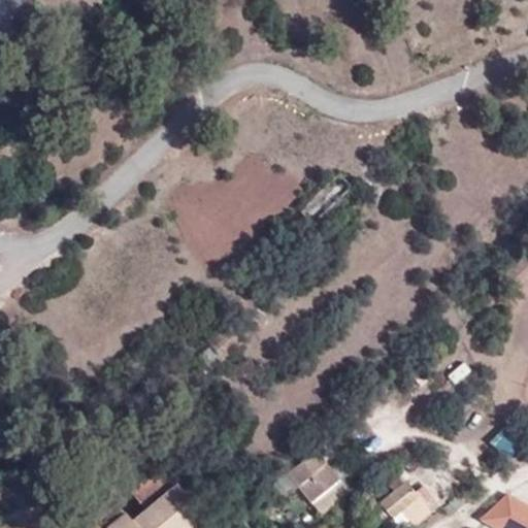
[(369,411),(364,405),(357,410),(363,418),(369,411)]
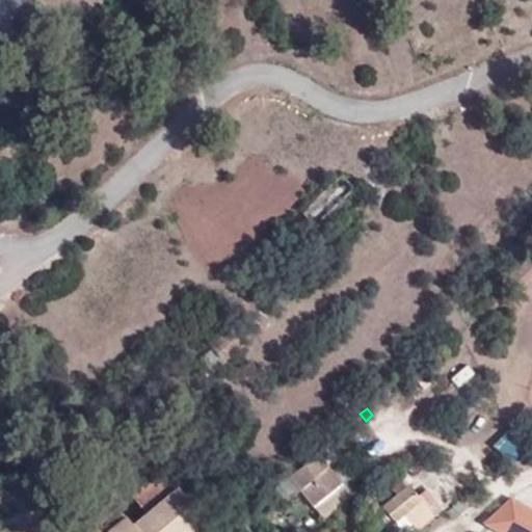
[(514,458),(524,442),(503,430),(494,447),(514,458)]
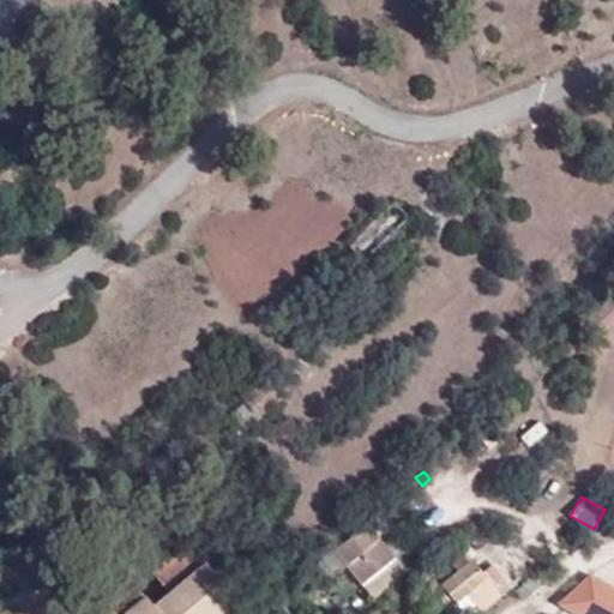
[(366,524),(333,549),(361,584),(392,558),(366,524)]
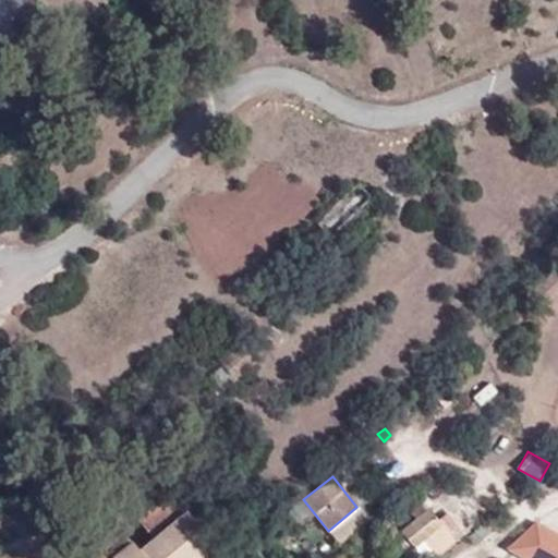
[(156,520),(164,530),(183,513),(164,489),(132,516),(144,531),(156,520)]
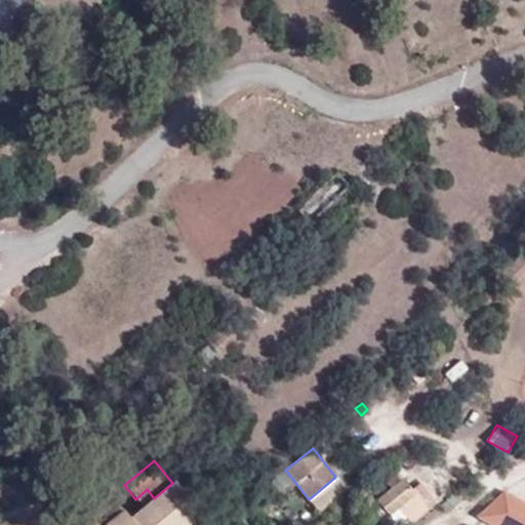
[(430,475),(419,462),(412,469),(422,481),(430,475)]
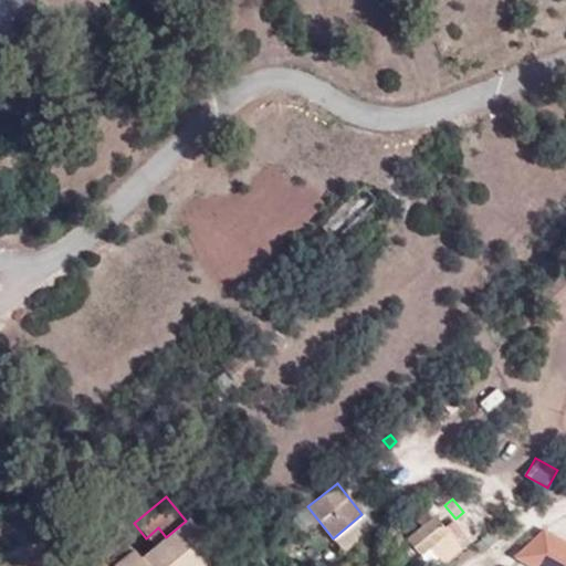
[(413,522),(419,528),(407,540),(417,551),(419,554),(448,531),(444,527),(456,519),(444,505),(433,514),(429,509),(413,522)]
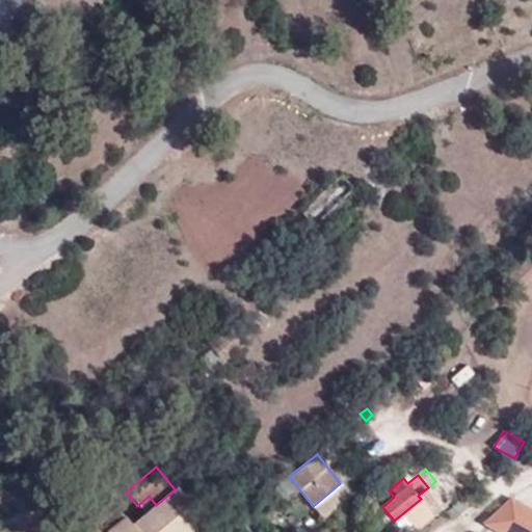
[(344,480),(340,483),(313,506),(308,510),(314,519),(352,488),(344,480)]
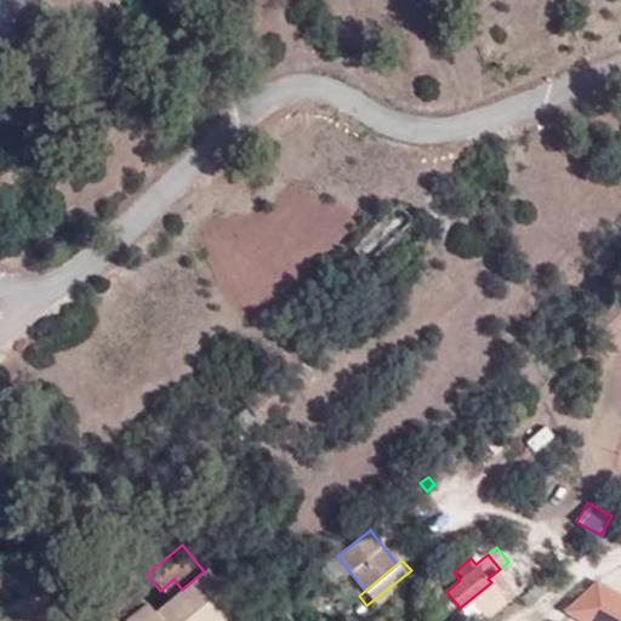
[(221,620),(237,609),(204,571),(182,590),(154,614),(129,586),(92,615),(97,620),(221,620)]
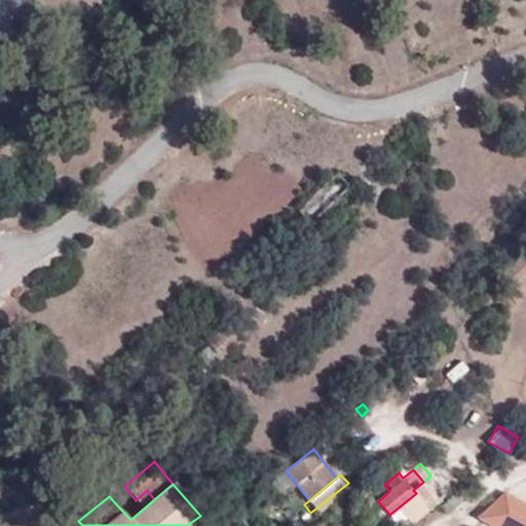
[(455,494),(460,500),(465,496),(460,489),(455,494)]
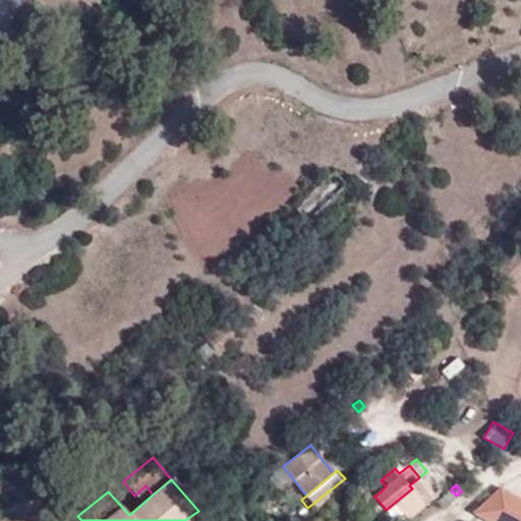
[(395,520),(402,520),(423,503),(412,488),(386,510),(395,520)]
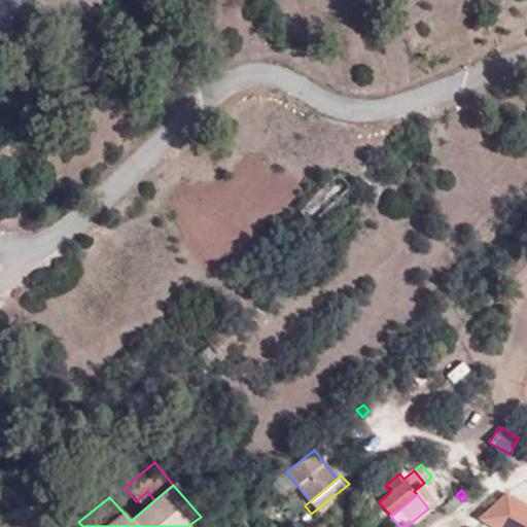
[(526,526),(526,510),(504,498),(481,522),(491,526),(526,526)]
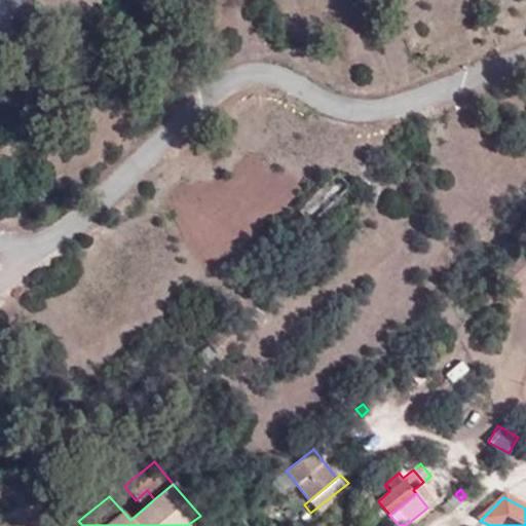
[(387,525),(399,525),(389,515),(387,512),(380,518),(387,525)]
